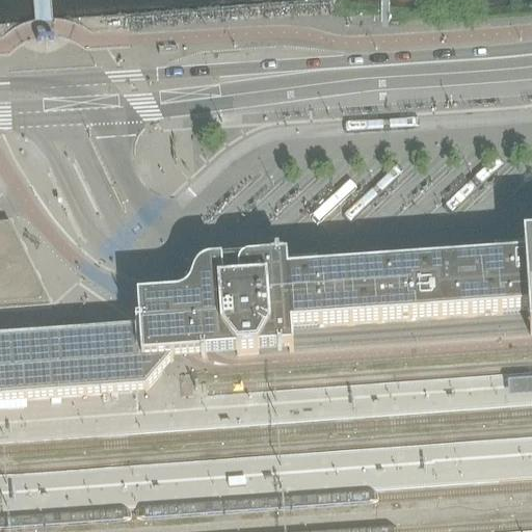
[(0,262),(17,263),(19,227),(0,224),(0,262)]
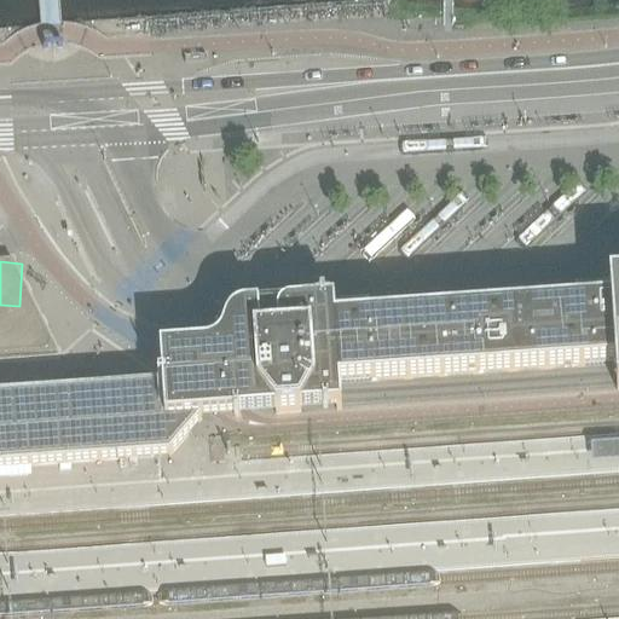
[(609,302),(335,322),(336,331),(254,336),(256,372),(275,371),(278,377),(291,377),(294,370),(336,368),(337,377),(368,375),(370,383),(584,369),(583,354),(615,352),(614,348),(618,347),(618,284),(608,285),(609,302)]
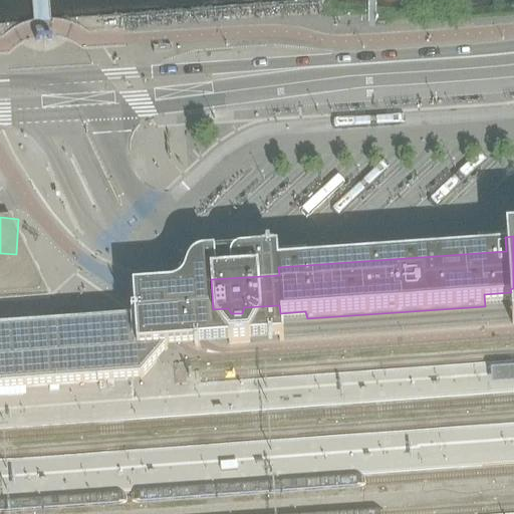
[(279,275),(278,267),(277,253),(203,258),(199,259),(196,260),(193,262),(191,264),(189,267),(185,276),(185,279),(183,282),(180,286),(177,288),(174,289),(171,290),(167,290),(153,291),(133,293),(135,318),(137,321),(140,365),(155,361),(156,363),(167,350),(218,346),(223,346),(283,342),(283,337),(282,330),(282,320),(307,318),(305,311),(280,313),(279,305),(244,307),(242,313),(231,313),(228,308),(213,309),(211,279),(279,275)]
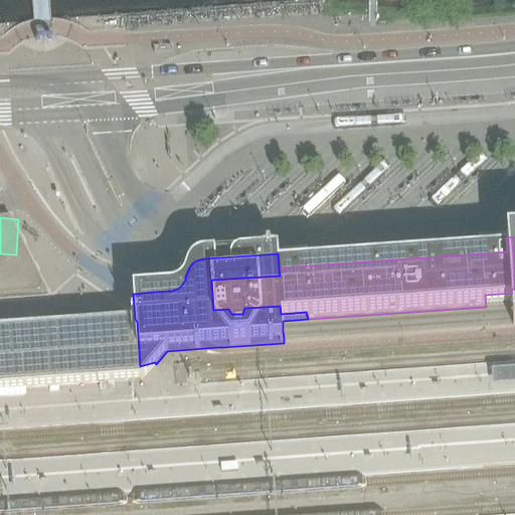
[(0,391),(141,381),(156,364),(155,362),(140,366),(137,322),(135,319),(134,317),(131,316),(128,315),(121,315),(0,323),(0,391)]
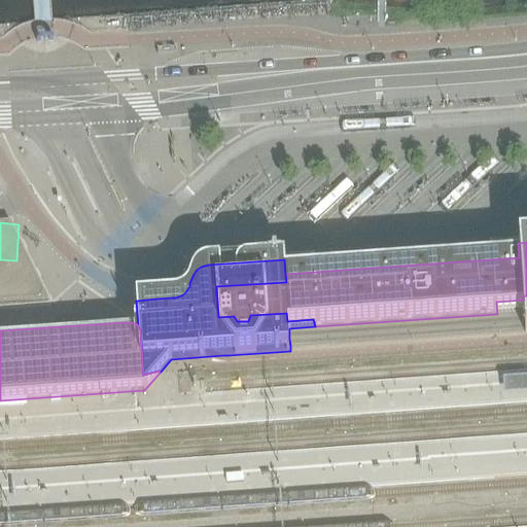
[(415,407),(460,405),(458,376),(414,378),(415,407)]
